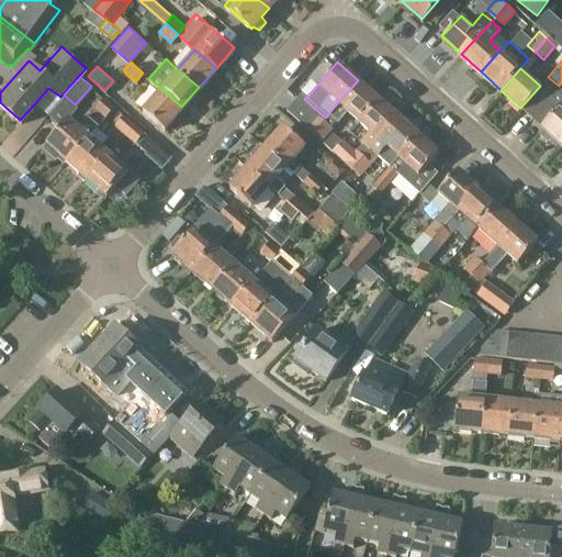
[(358,80),(339,101),(329,112),(329,113),(337,120),(347,109),(358,119),(378,98),(358,80)]
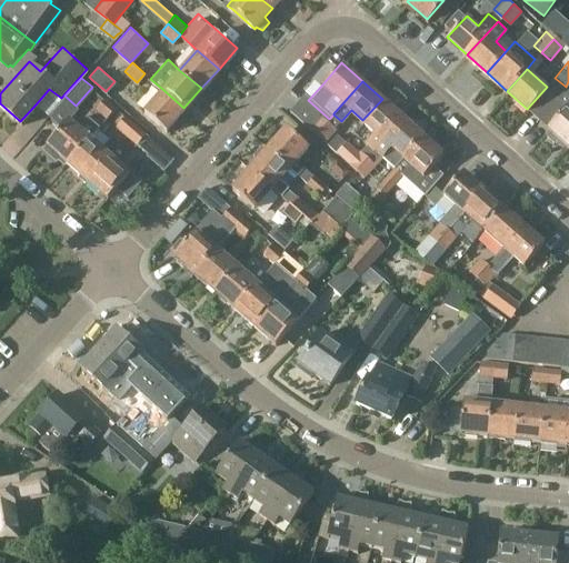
[(183,108),(162,89),(145,110),(166,129),(183,108)]
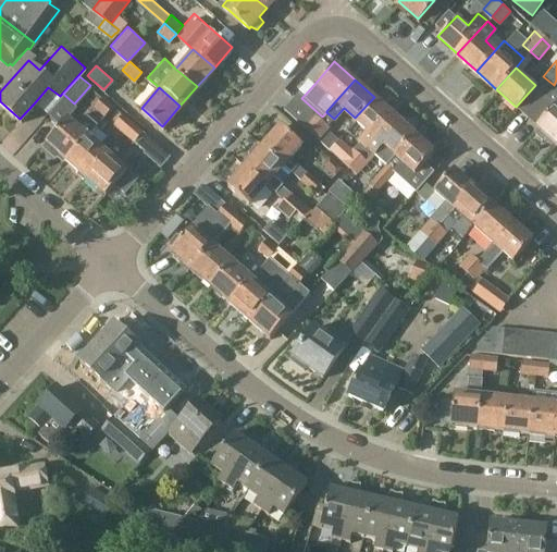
[(297,89),(283,106),(302,123),(309,130),(321,118),(322,117),(301,98),(305,95),(297,89)]
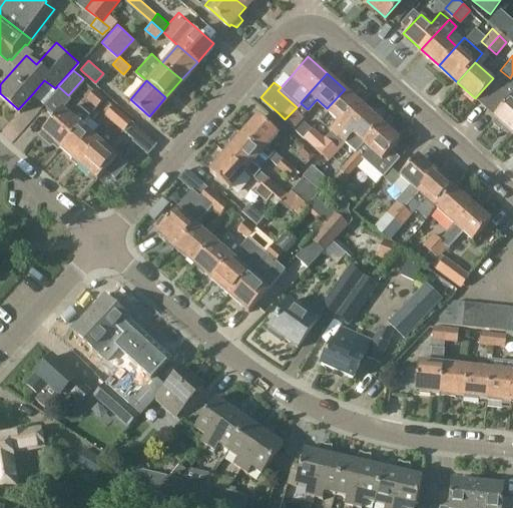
[(85,96),(95,105),(104,95),(94,86),(85,96)]
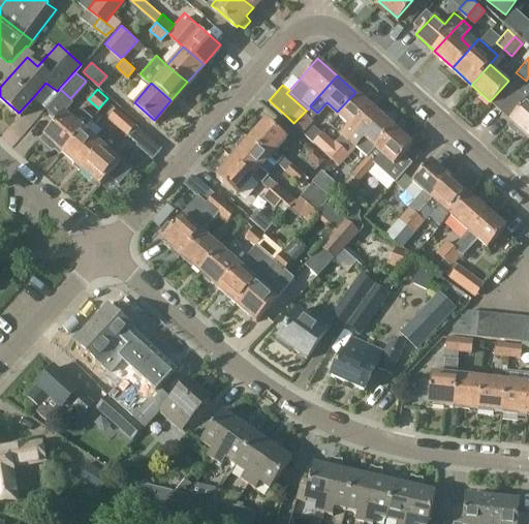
[(374,109),(355,92),(337,112),(349,122),(339,133),(340,133),(346,139),(374,109)]
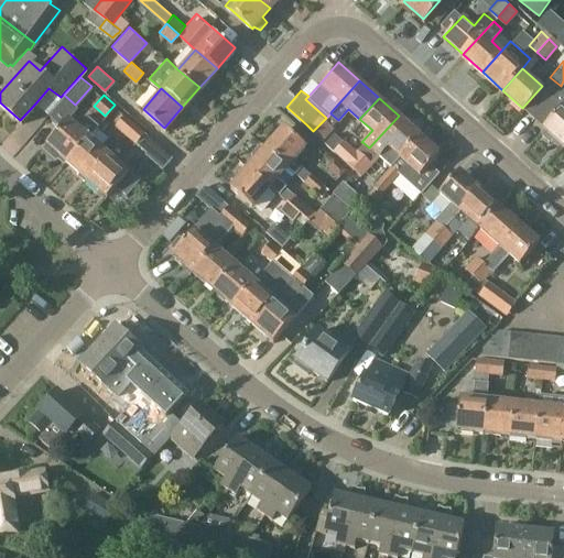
[(543,127),(541,130),(541,134),(548,140),(552,140),(554,137),(562,143),(563,141),(563,102),(563,105),(561,104),(553,113),(543,123),(543,124),(542,126),(543,127)]
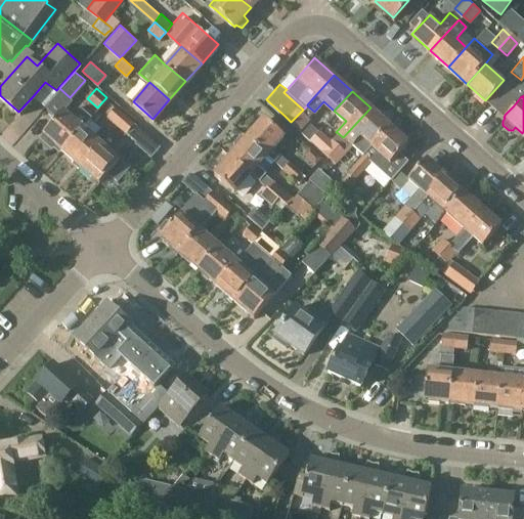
[(124,114),(115,105),(105,116),(116,124),(124,114)]
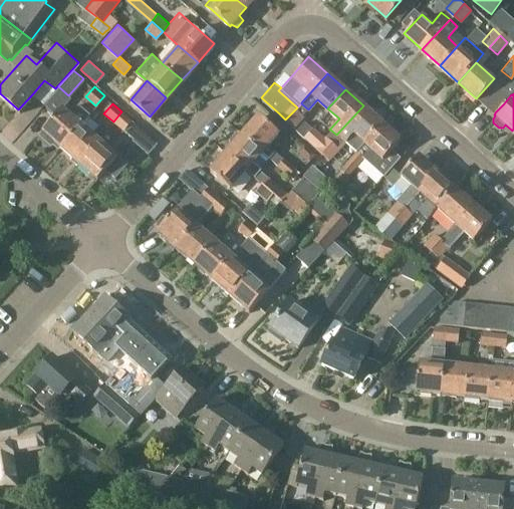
[(61,105),(41,130),(38,133),(50,144),(54,141),(60,146),(80,122),(81,122),(89,112),(79,104),(71,114),(61,105)]
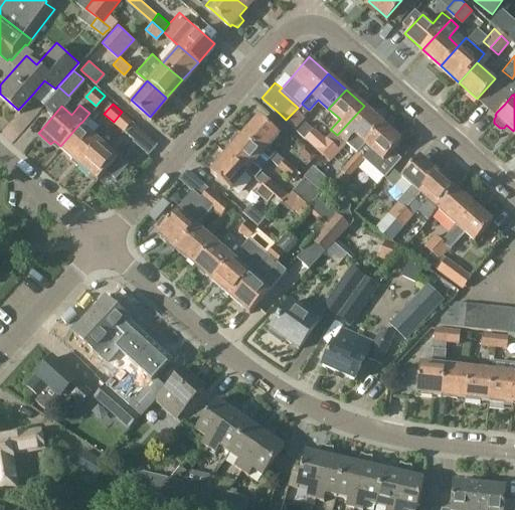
[(364,106),(337,135),(343,141),(345,143),(355,132),(364,141),(382,121),(364,106)]
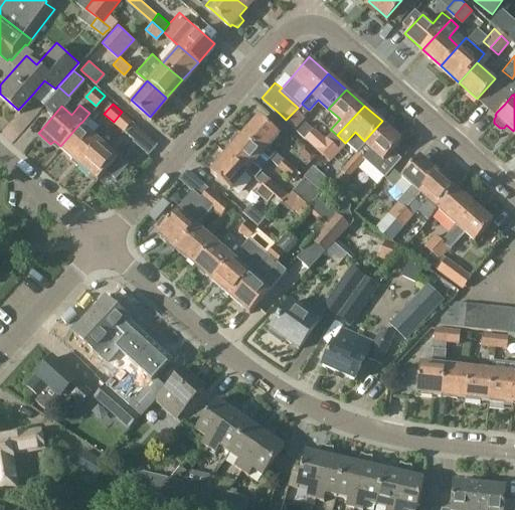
[(297,109),(286,120),(294,127),(304,116),(297,109)]
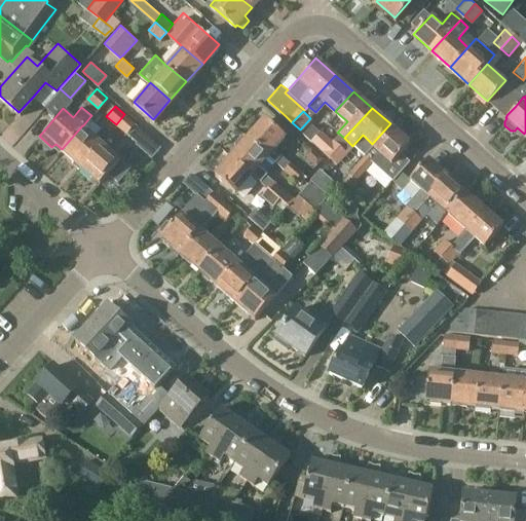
[(134,122),(124,114),(116,124),(125,133),(134,122)]
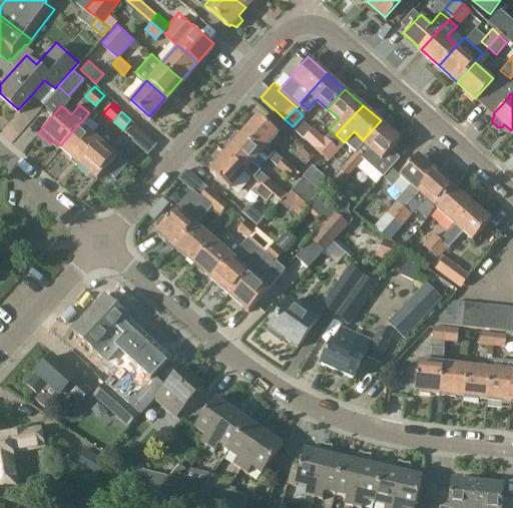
[(257,113),(240,131),(261,149),(269,155),(274,149),(275,148),(267,142),(278,130),(264,119),(257,113)]
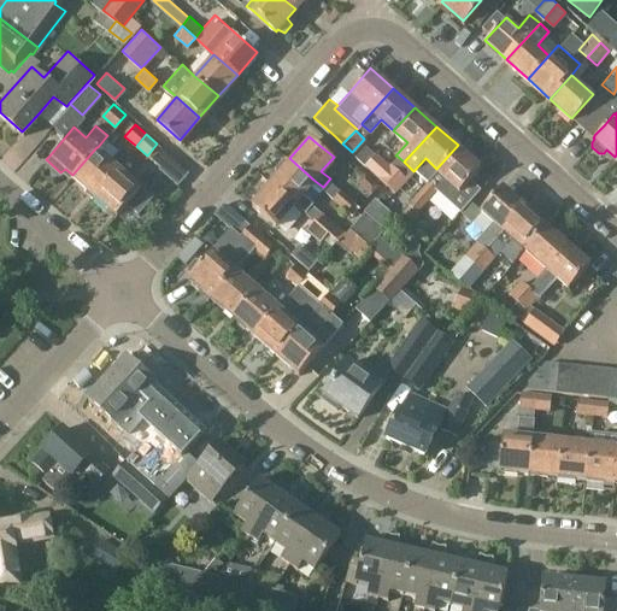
[(157,144),(147,156),(159,166),(170,154),(157,144)]
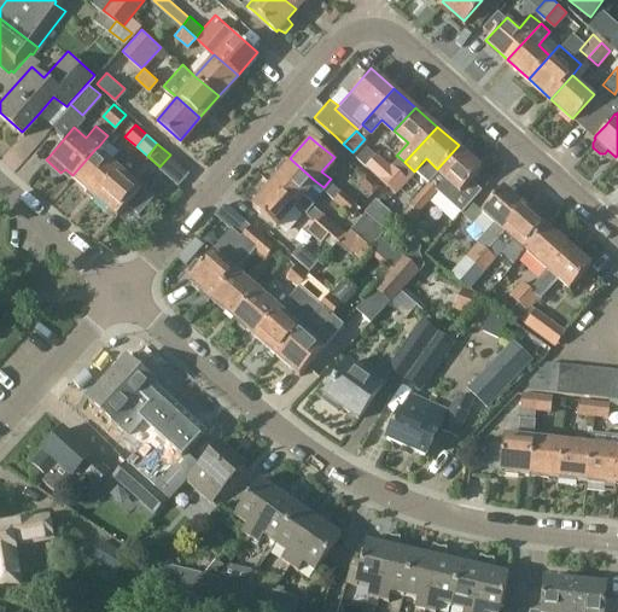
[(365,163),(374,152),(366,144),(355,155),(365,163)]
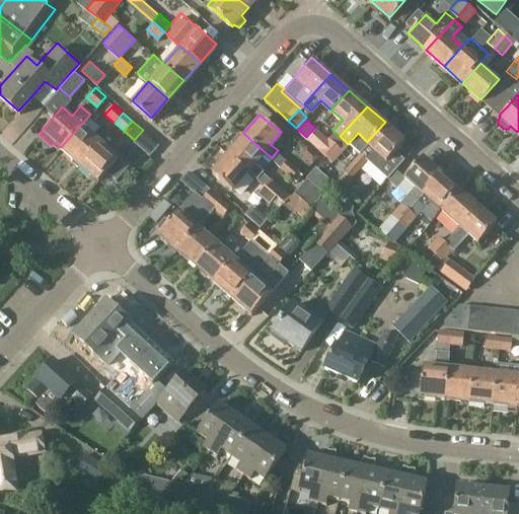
[(368,142),(362,149),(370,155),(366,159),(387,177),(390,173),(397,164),(404,157),(394,149),(394,148),(403,139),(385,122),(367,142),(368,142)]
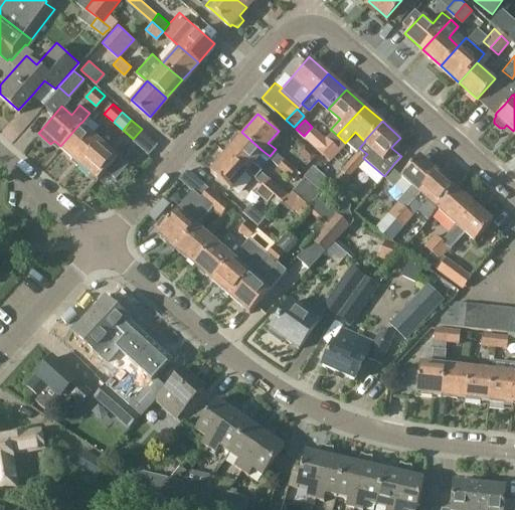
[(99,138),(81,123),(80,123),(60,146),(78,162),(99,138)]
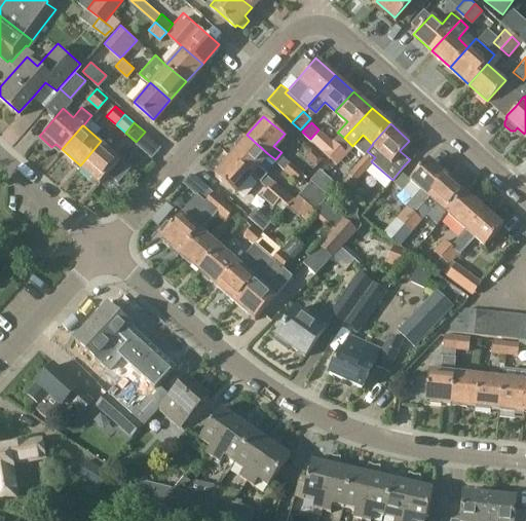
[(160,146),(145,132),(136,142),(151,156),(160,146)]
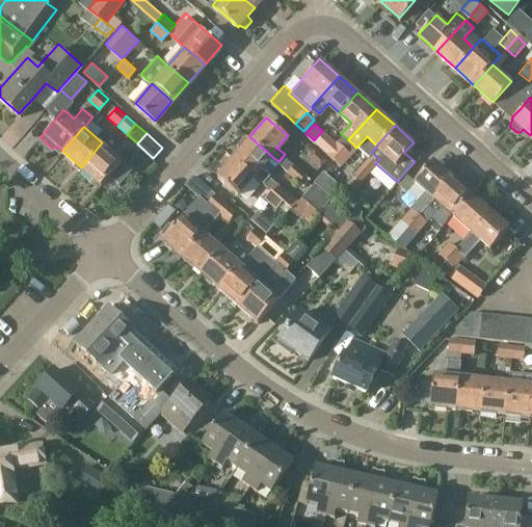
[(341,135),(337,139),(343,145),(348,139),(342,134),(341,135)]
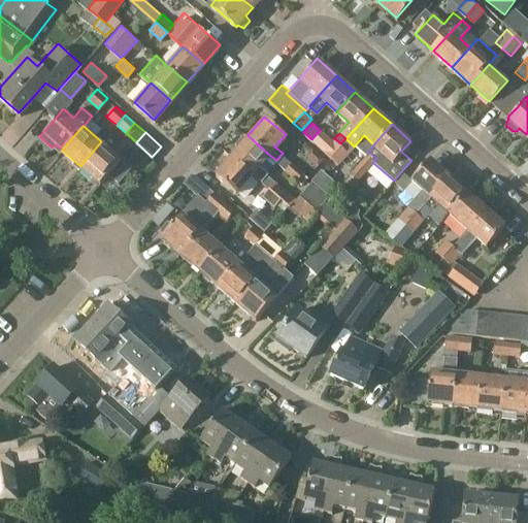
[(238,146),(232,155),(252,172),(260,180),(266,173),(267,172),(259,165),(268,154),(248,135),(248,136),(244,134),(241,135),(235,141),(236,144),(238,146)]
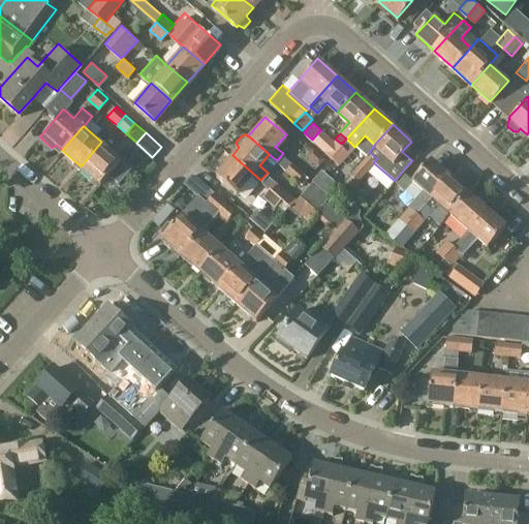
[(341,144),(335,139),(334,137),(323,149),(331,155),(341,144)]
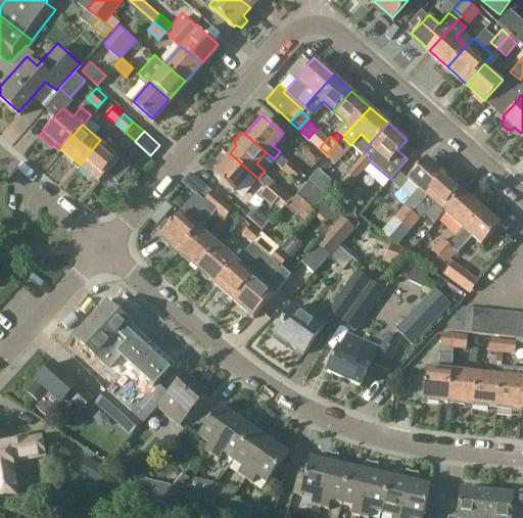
[(342,137),(337,142),(343,148),(348,143),(342,137)]
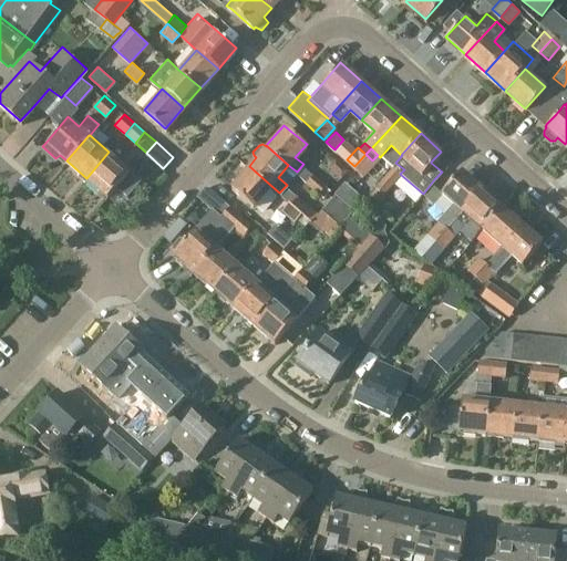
[(140,179),(109,152),(86,178),(107,196),(116,186),(126,195),(140,179)]
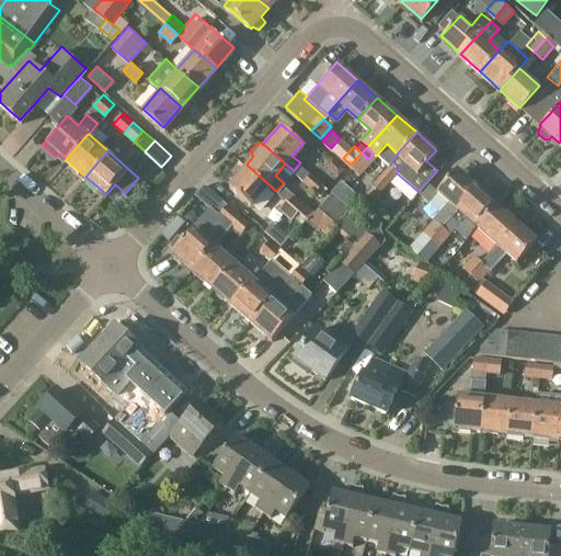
[(351,166),(359,174),(376,156),(374,154),(368,159),(362,152),(351,165),(351,166)]
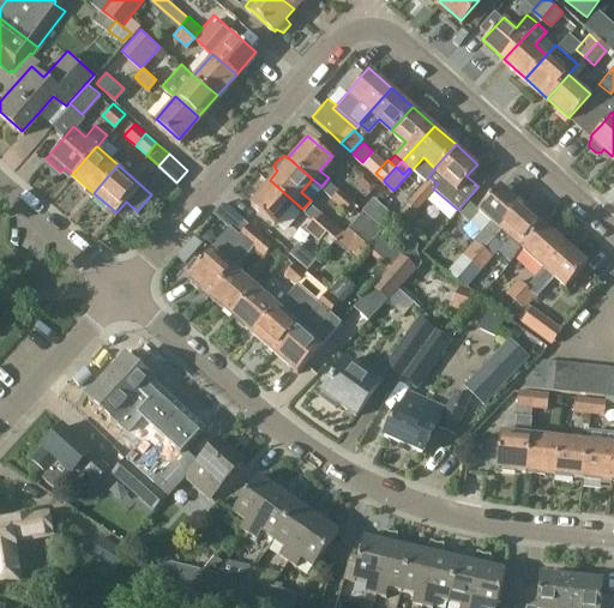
[(428,176),(407,202),(415,209),(433,188),(438,184),(428,176)]
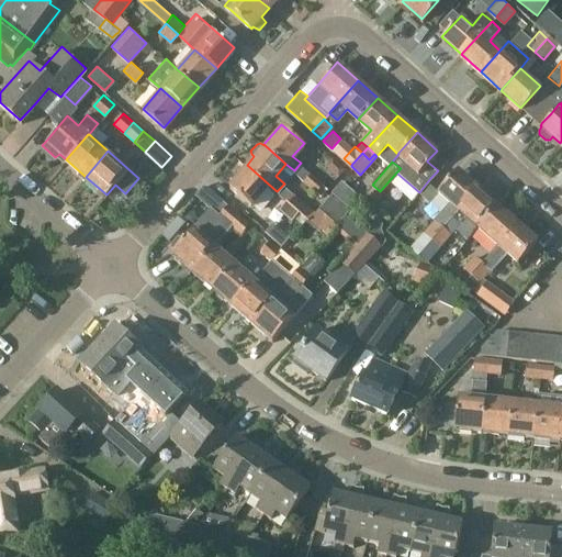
[(247,165),(229,185),(251,204),(268,184),(247,165)]
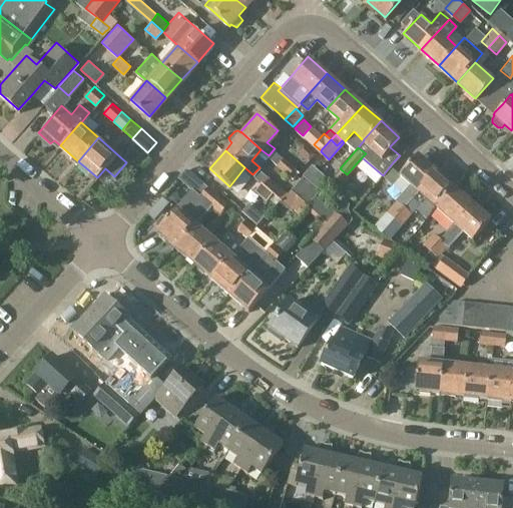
[(408,185),(394,199),(395,200),(403,206),(435,169),(417,153),(402,170),(400,172),(408,178),(411,181),(408,185)]
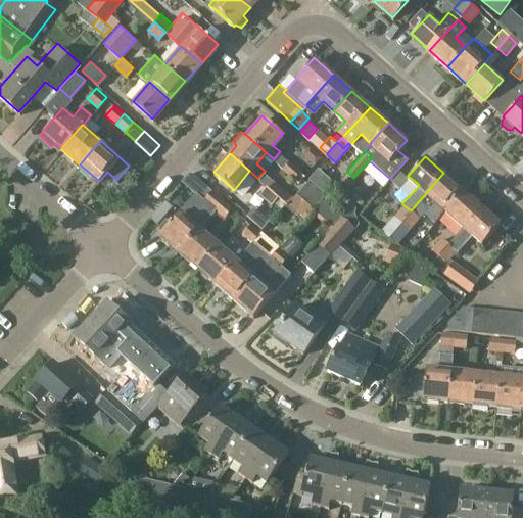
[(289,158),(282,167),(281,168),(293,178),(300,169),(289,158)]
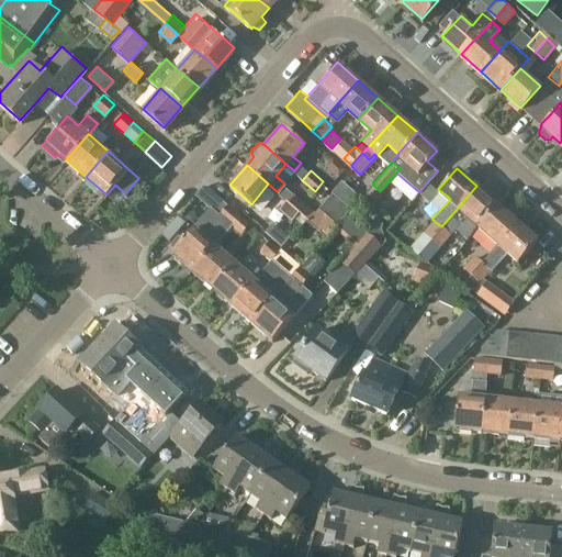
[(390,195),(409,215),(419,207),(400,186),(392,192),(386,187),(366,205),(372,211),(390,195)]
